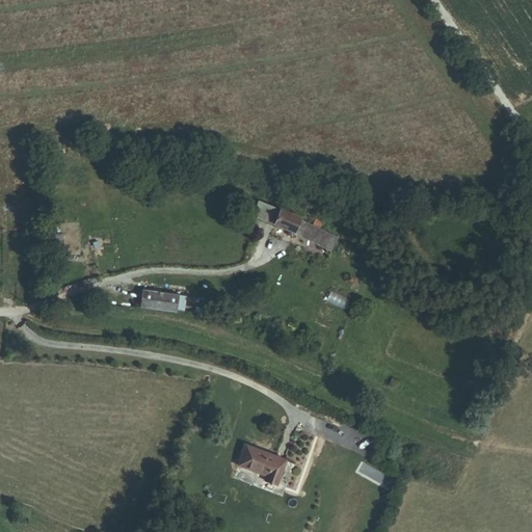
[(272,212),(274,207),(260,201),(255,215),(276,224),(280,215),(272,212)]
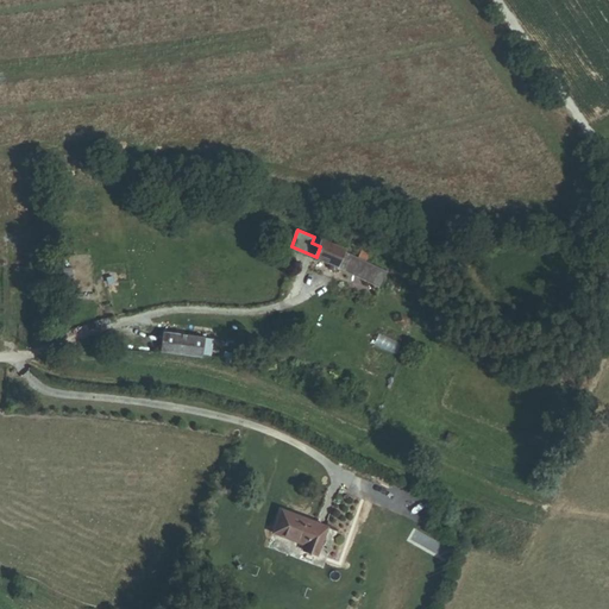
[(345,252),(346,250),(322,240),(314,237),(312,243),(320,246),(316,257),(332,263),(331,268),(337,271),(339,268),(381,286),(387,271),(368,263),(371,253),(364,250),(360,258),(345,252)]
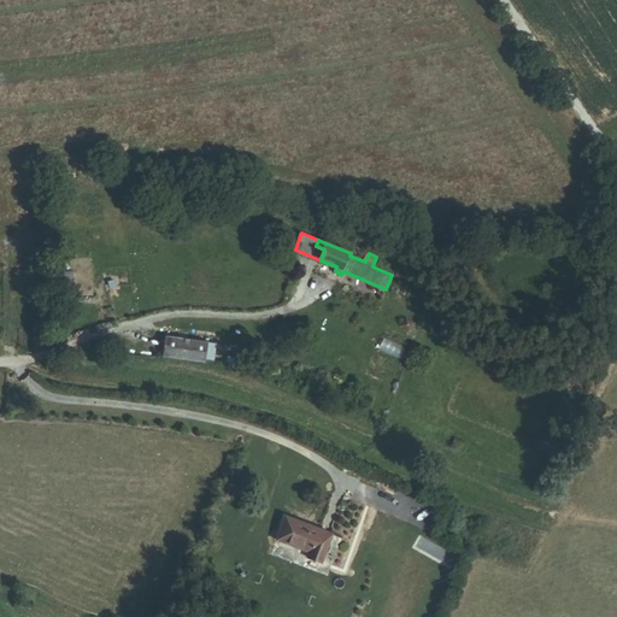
[(163,356),(205,362),(207,342),(165,336),(163,356)]
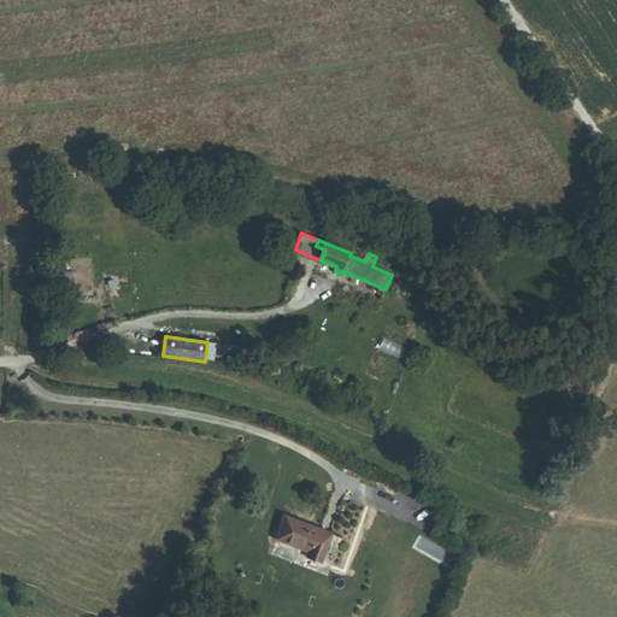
[(205,362),(216,363),(218,344),(207,342),(205,362)]
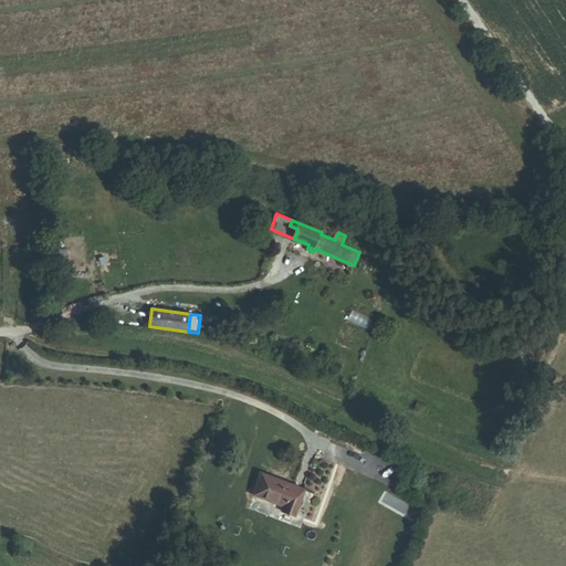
[(341,332),(336,342),(356,353),(362,342),(341,332)]
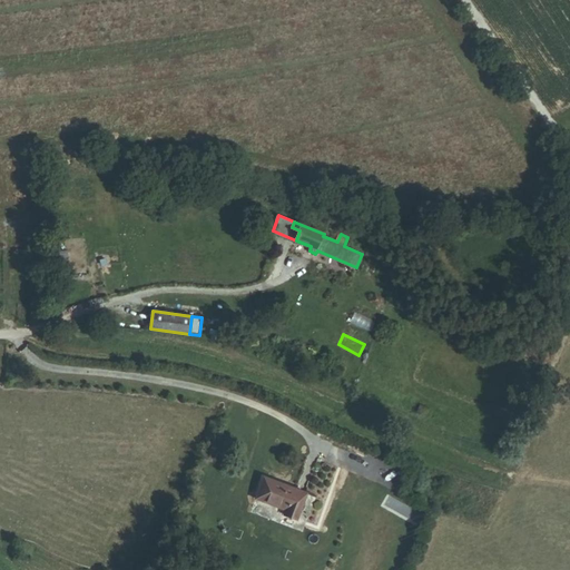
[(286,514),(298,519),(307,494),(265,479),(258,498),(288,510),(286,514)]
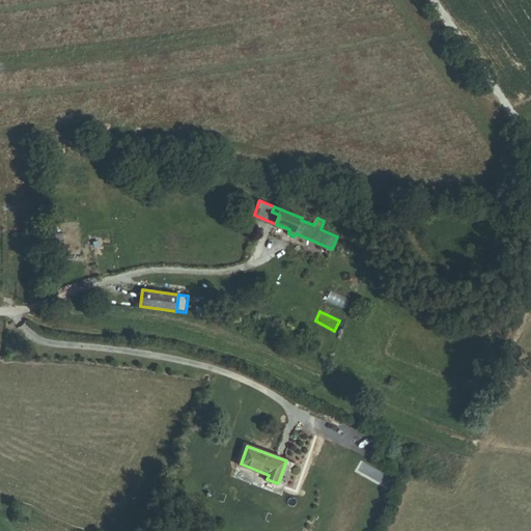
All buildings are outlined.
